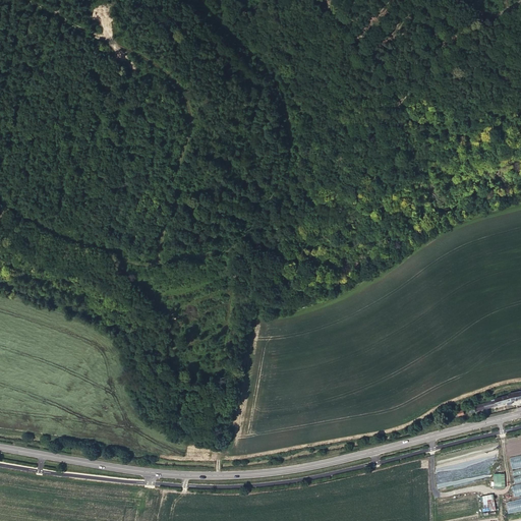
[(520,389),(511,392),(513,397),(520,394),(520,389)]
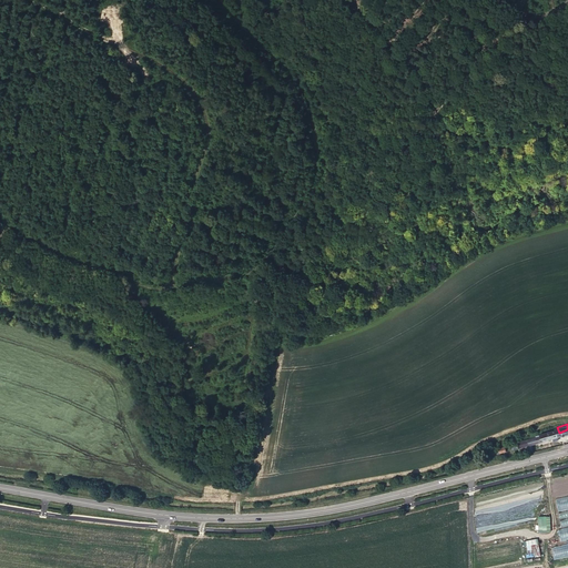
[(540,432),(543,437),(559,433),(557,427),(540,432)]
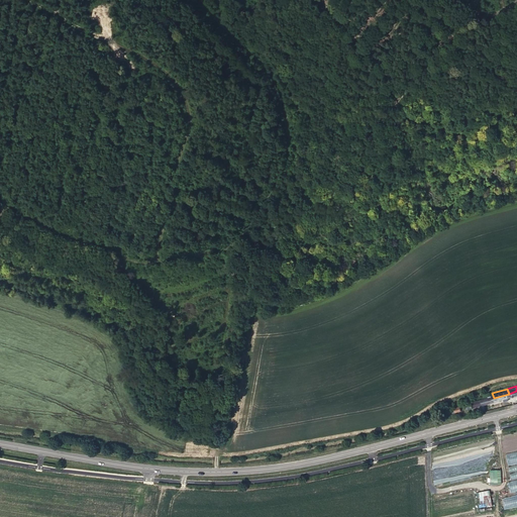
[(484,397),(485,401),(487,400),(494,398),(492,393),(490,396),(484,397)]
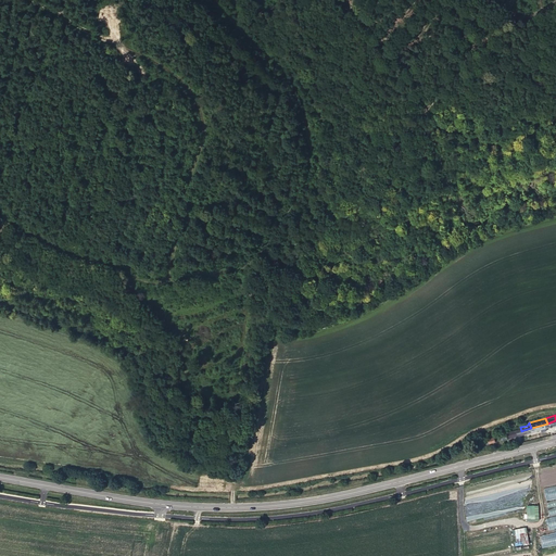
[(539,505),(527,505),(527,521),(540,521),(539,505)]
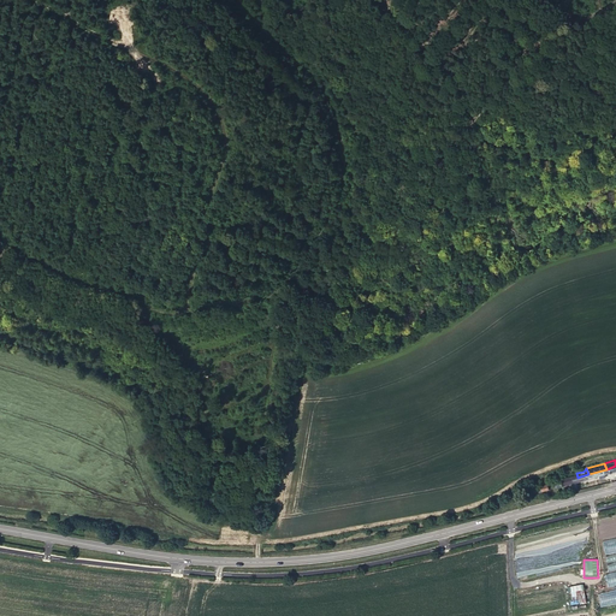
[(608,585),(615,584),(615,572),(605,574),(608,585)]
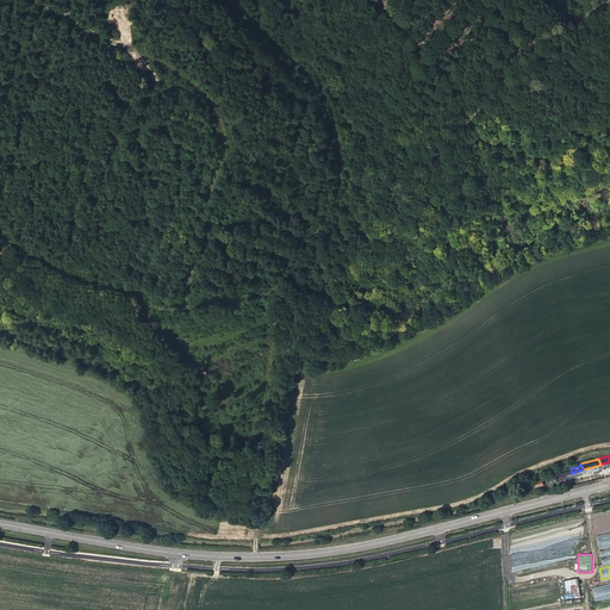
[(564,580),(565,592),(579,591),(578,579),(564,580)]
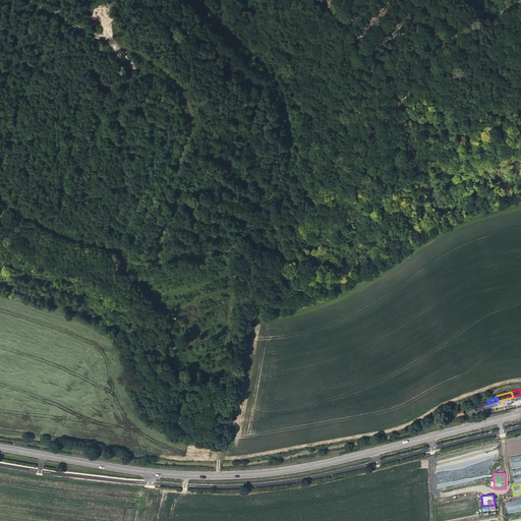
[(520,498),(506,502),(509,513),(520,510),(520,498)]
